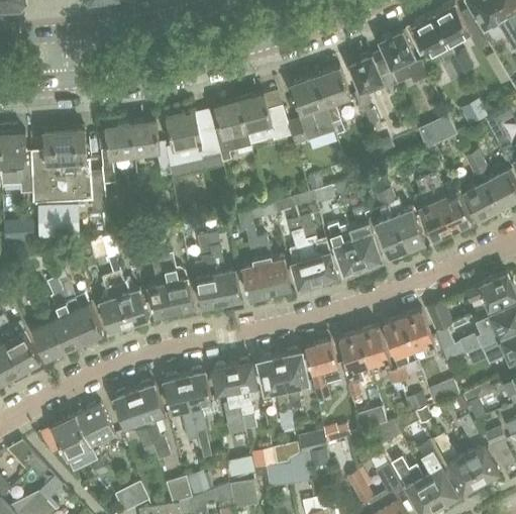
[(515,46),(515,29),(497,0),(468,0),(484,25),(494,19),(497,23),(512,49),(515,46)]
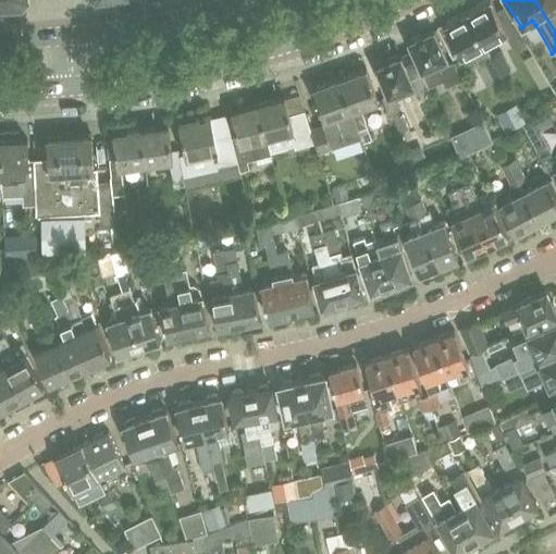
[(555,0),(535,0),(555,32),(555,8),(555,7),(555,5),(555,0)]
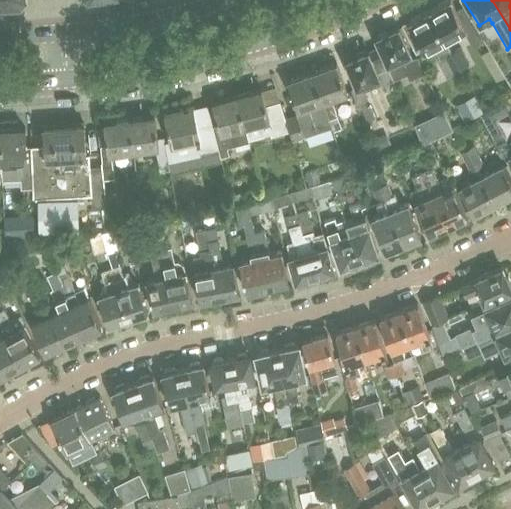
[(463,25),(449,1),(428,13),(443,41),(463,31),(465,29),(463,25)]
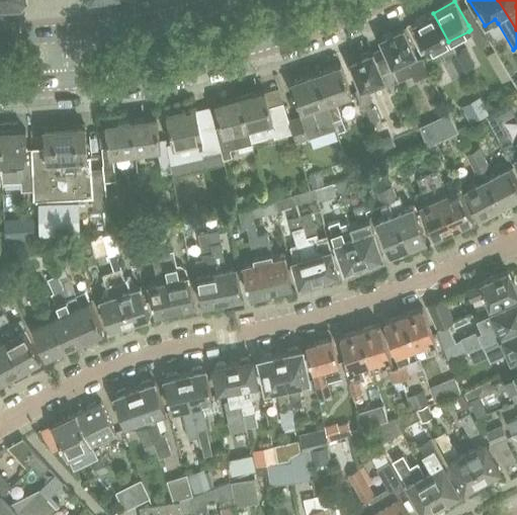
[(465,73),(455,55),(448,41),(433,13),(412,23),(428,53),(439,47),(446,59),(441,62),(451,81),(465,73)]
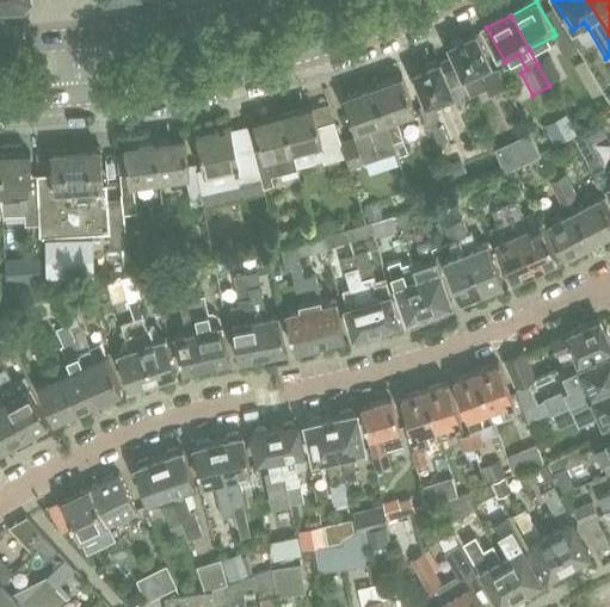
[(555,35),(553,37),(564,57),(577,50),(564,26),(562,25),(553,30),(555,35)]
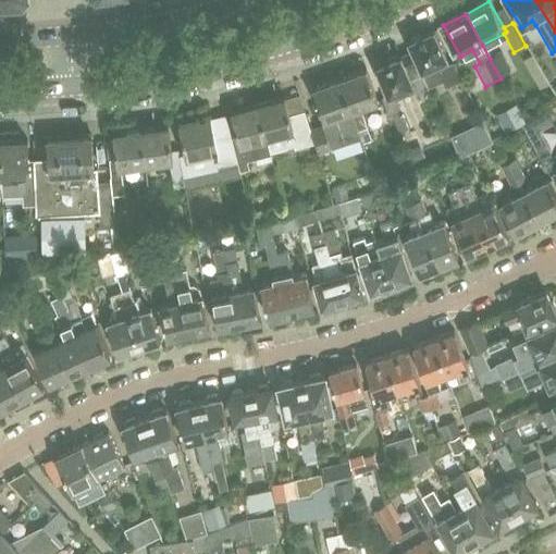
[(460,81),(454,69),(448,71),(447,69),(449,68),(433,31),(422,35),(420,34),(406,40),(411,52),(421,72),(422,76),(428,88),(443,81),(446,87),(460,81)]
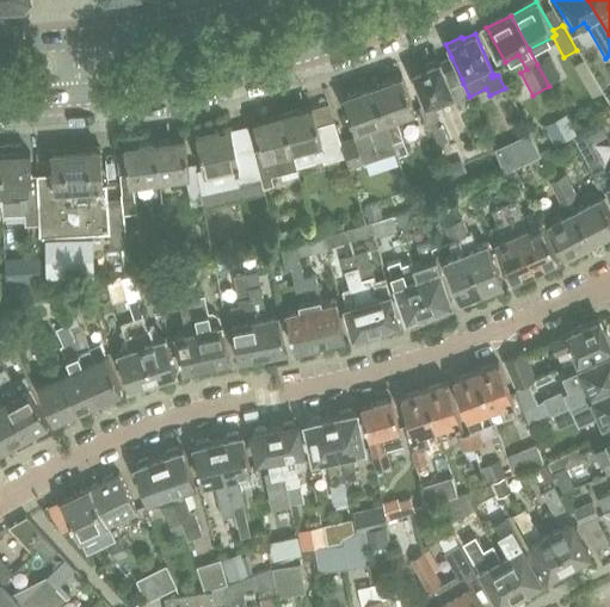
[(462,79),(451,57),(439,62),(411,74),(424,105),(419,107),(426,124),(435,122),(437,119),(432,109),(455,99),(456,101),(469,97),(463,84),(462,79)]
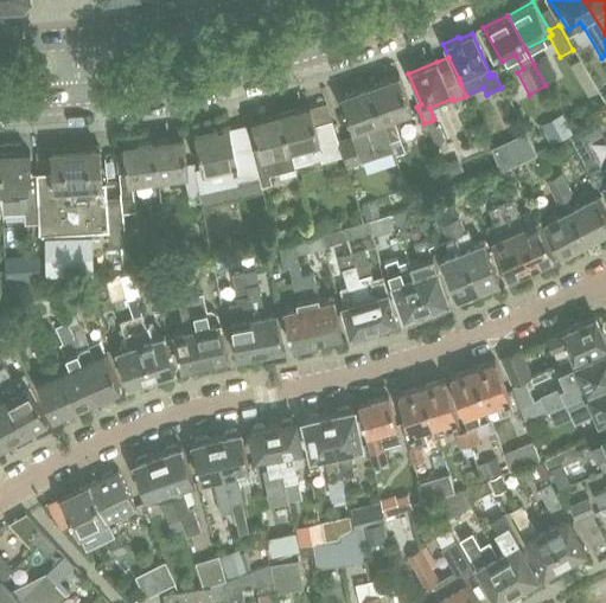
[(534,64),(546,85),(556,79),(544,59),(534,64)]
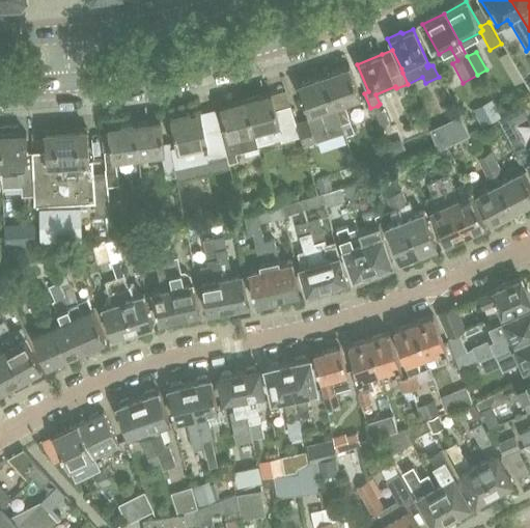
[(324,76),(341,124),(350,121),(344,107),(340,109),(338,104),(359,96),(349,67),(324,76)]
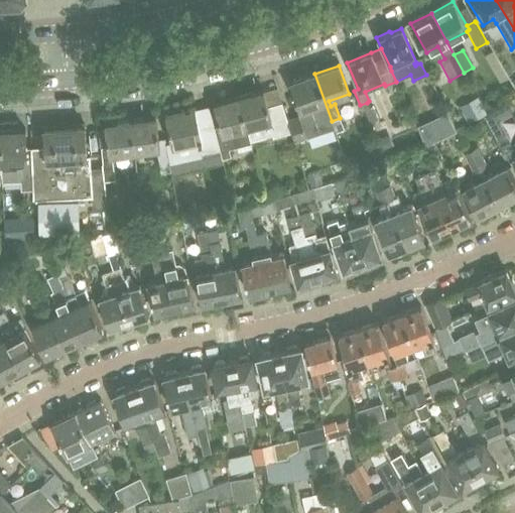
[(299,118),(287,122),(290,130),(291,133),(294,141),(334,128),(332,121),(314,74),(289,83),(300,112),(297,113),(299,118)]
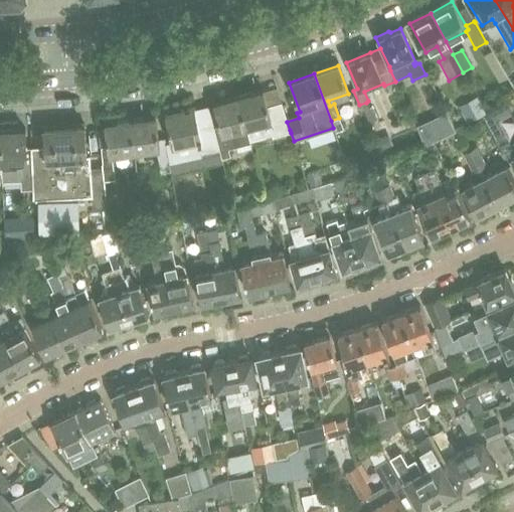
[(284,112),(269,114),(263,92),(237,98),(245,129),(248,141),(271,135),(272,138),(291,133),(290,130),(287,122),(284,112)]
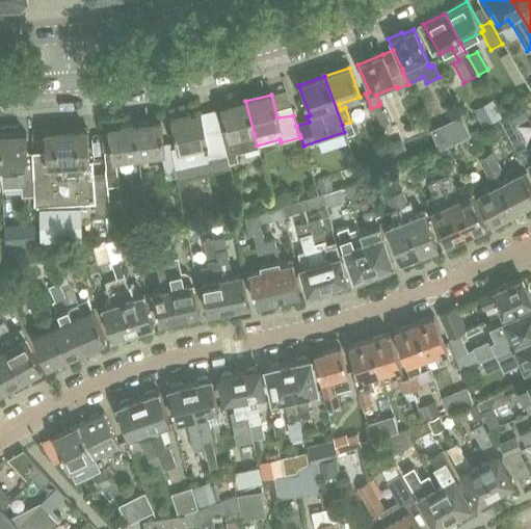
[(258,150),(257,146),(254,133),(245,101),(219,108),(226,132),(219,133),(226,160),(227,161),(235,160),(234,155),(244,153),(258,150)]
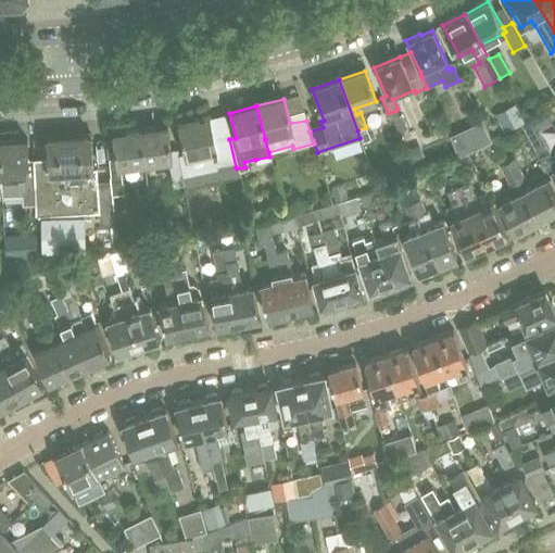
[(515,105),(494,115),(503,134),(524,123),(515,105)]
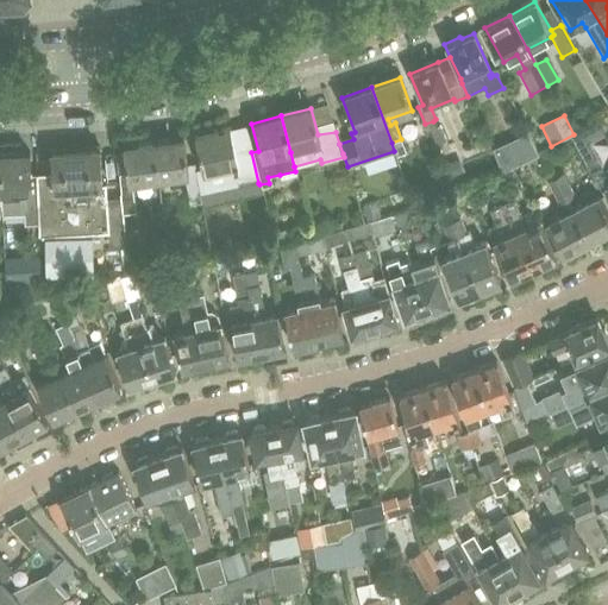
[(436,128),(428,132),(434,147),(445,144),(438,127),(436,128)]
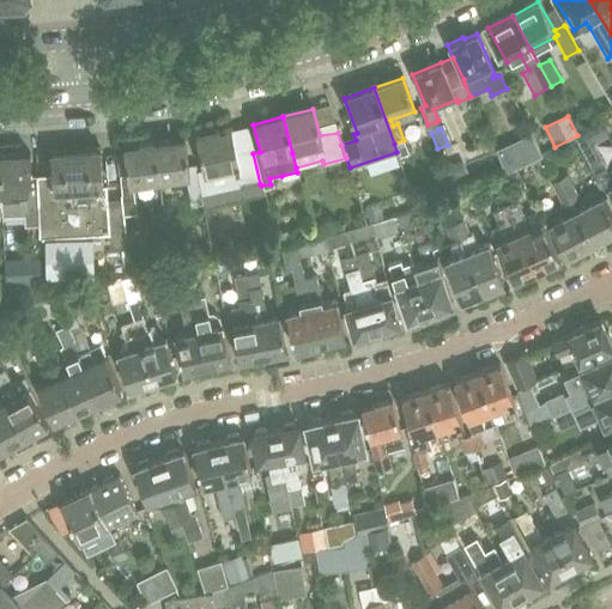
[(201,196),(260,184),(253,153),(249,154),(249,153),(236,156),(231,131),(195,138),(203,175),(198,176),(201,196)]
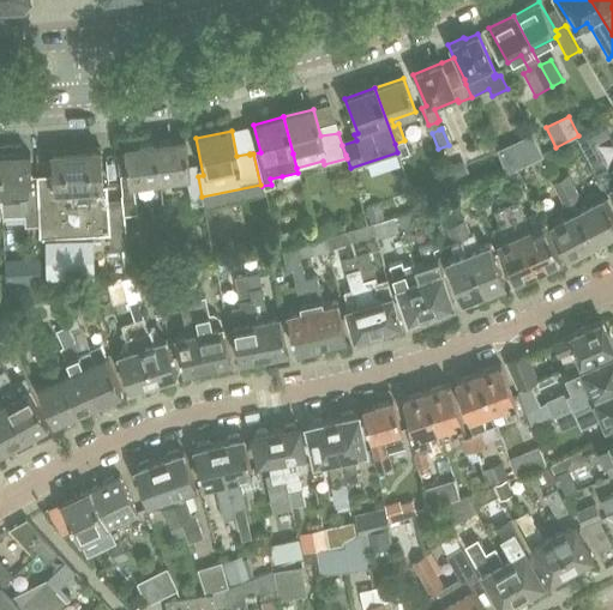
[(192,209),(204,207),(202,197),(198,176),(197,167),(188,168),(185,142),(154,145),(158,182),(186,179),(192,209)]
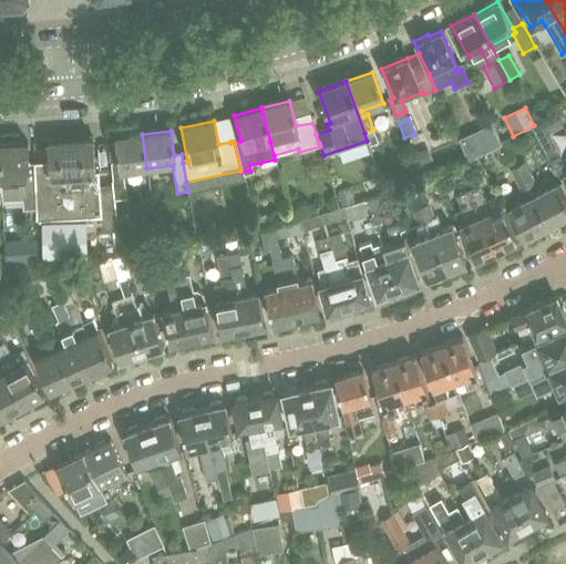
[(120,172),(146,168),(142,134),(113,139),(117,163),(111,164),(114,187),(115,200),(124,200),(120,172)]
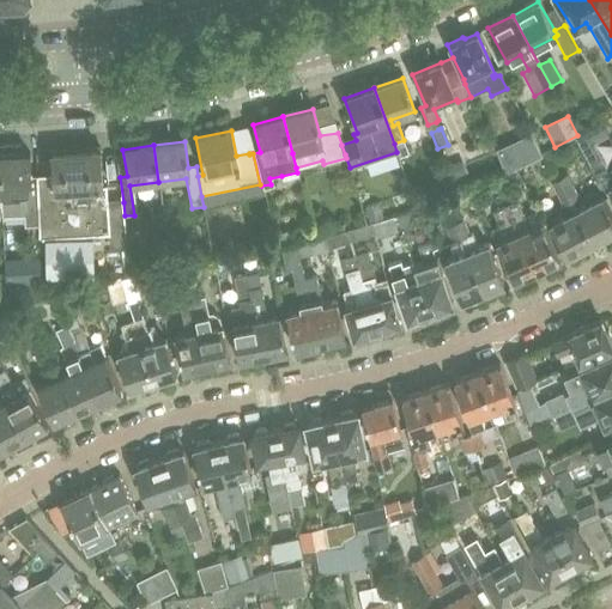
[(36,177),(36,182),(37,207),(38,227),(38,235),(108,230),(110,251),(127,250),(125,215),(123,202),(104,205),(102,152),(52,154),(53,176),(36,177)]
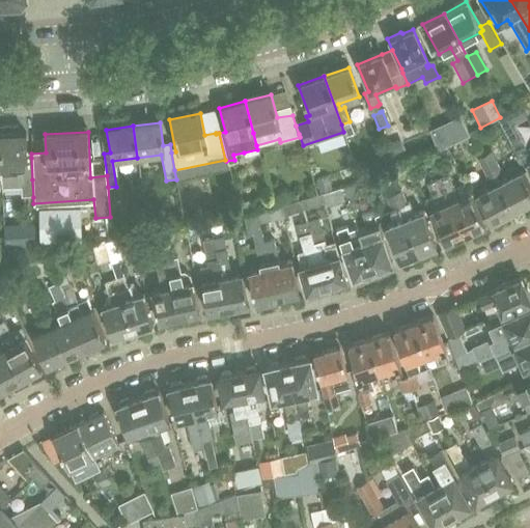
[(33,197),(32,179),(31,158),(28,158),(27,135),(0,136),(0,168),(1,182),(1,188),(22,187),(23,197),(33,197)]
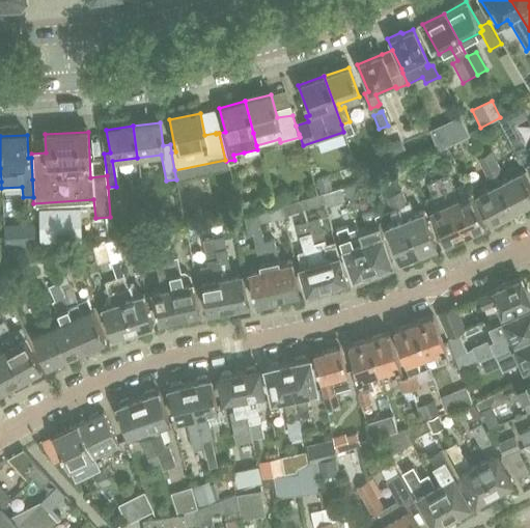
[(526,164),(529,171),(529,157),(518,135),(508,140),(515,151),(523,165),(526,164)]
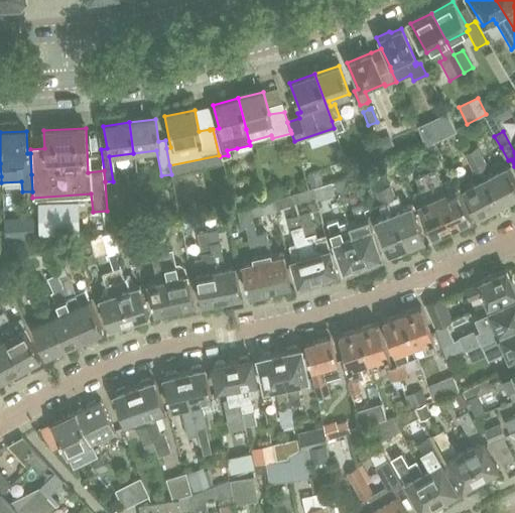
[(388,137),(375,142),(379,152),(392,147),(388,137)]
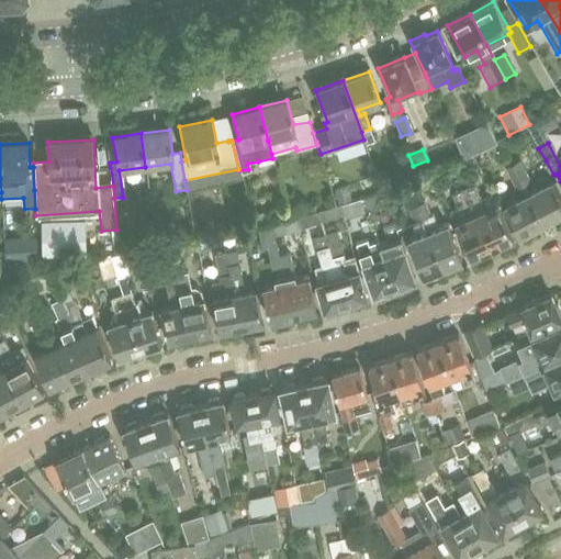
[(506,169),(511,180),(524,174),(518,163),(506,169)]
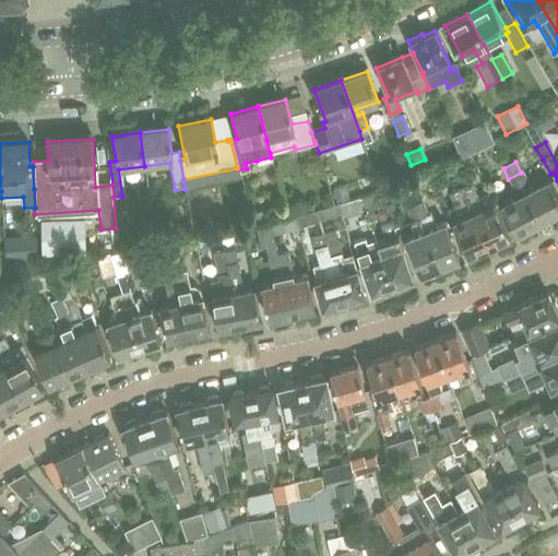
[(526,182),(521,173),(508,179),(513,189),(520,186),(526,182)]
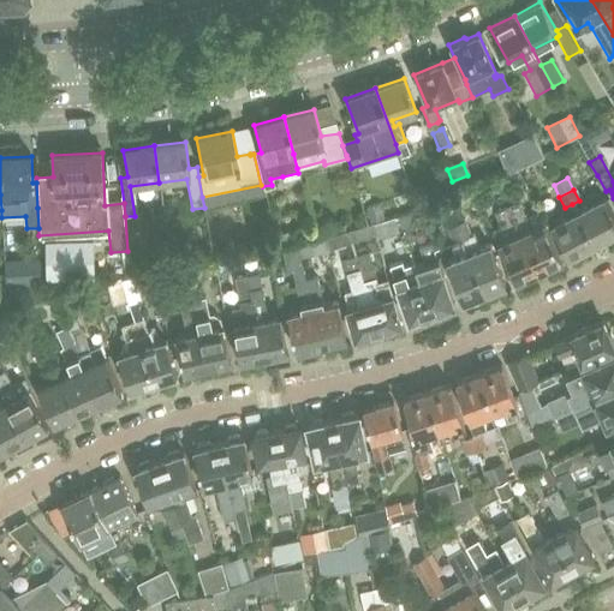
[(613,233),(613,220),(613,219),(604,199),(577,213),(594,245),(613,233)]
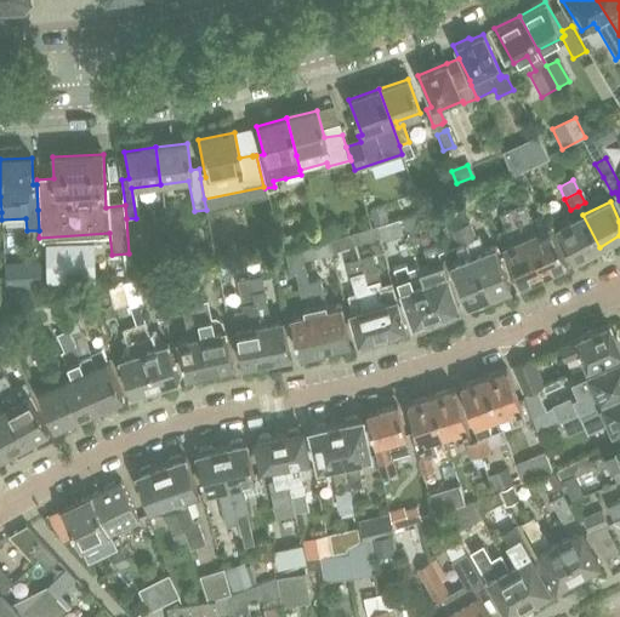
[(513,209),(542,275),(552,270),(555,273),(562,269),(562,267),(567,264),(544,213),(529,220),(523,205),(513,209)]
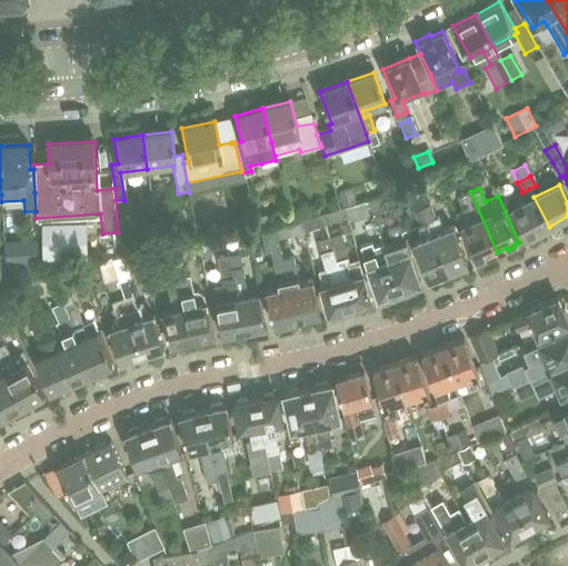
[(354,189),(338,194),(341,207),(357,201),(354,189)]
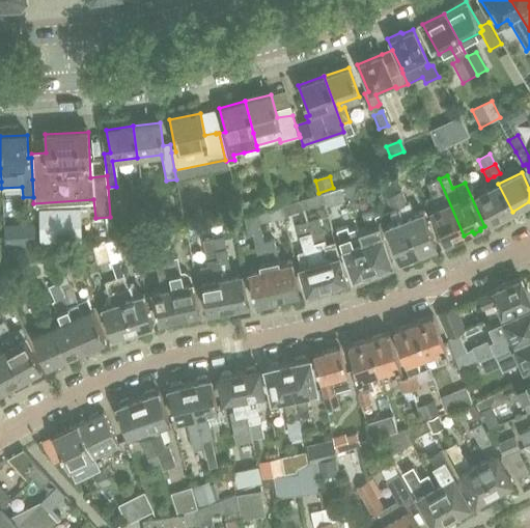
[(489,224),(512,212),(498,184),(494,176),(487,179),(484,181),(489,189),(475,195),(483,213),(489,224)]
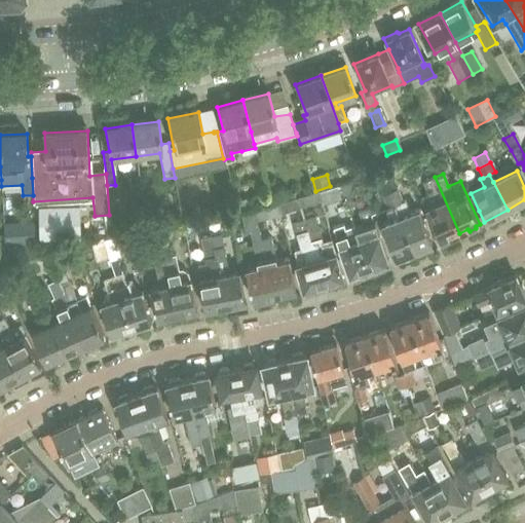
[(451,237),(459,233),(435,177),(422,183),(427,195),(420,198),(434,231),(439,243),(443,240),(445,241),(451,239),(451,237)]
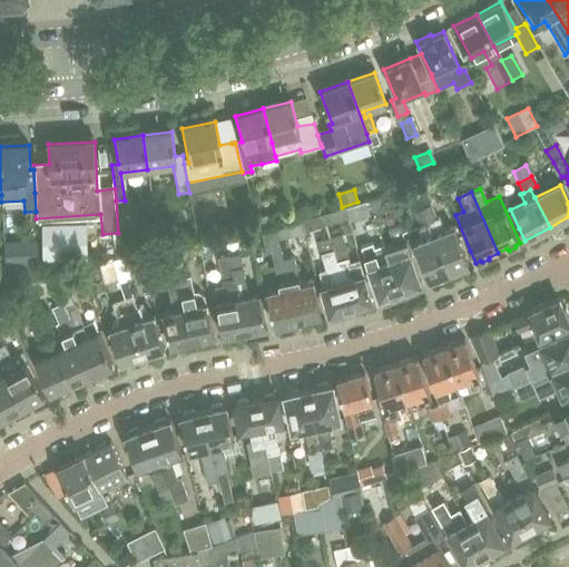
[(345,213),(352,234),(363,231),(361,225),(373,222),(368,205),(345,213)]
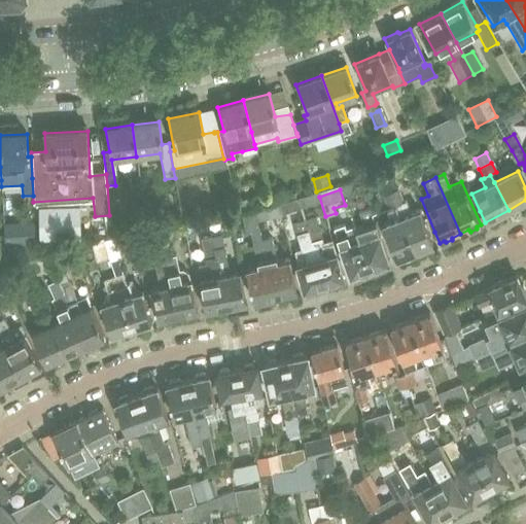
[(401,218),(415,254),(427,250),(428,248),(432,246),(428,234),(420,211),(410,215),(405,203),(404,203),(397,189),(390,193),(401,218)]
